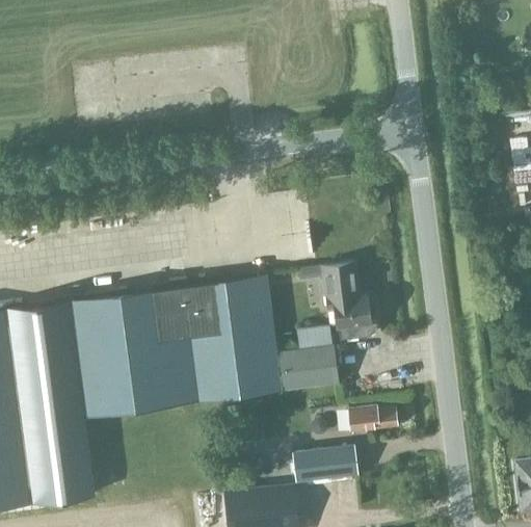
[(335,311),(337,330),(340,330),(342,342),(367,339),(370,337),(373,334),(376,331),(378,326),(378,319),(372,320),(369,292),(362,293),(357,262),(322,266),(327,312),(335,311)]
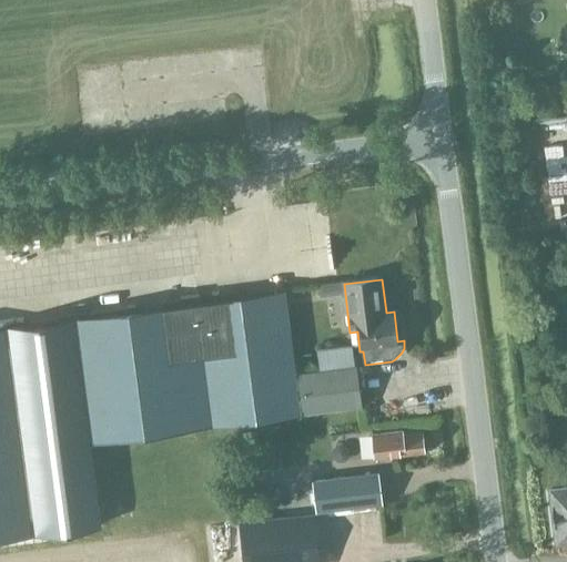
[(284,296),(196,308),(213,430),(300,418),(297,400),(295,384),(286,318),(284,296)]
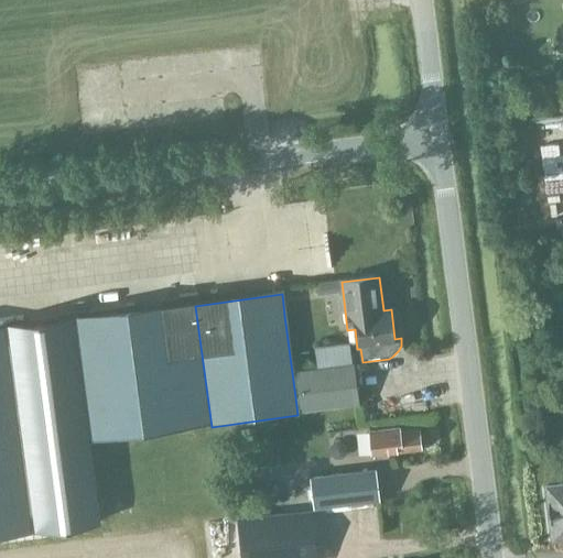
[(212,427),(195,306),(0,332),(0,544),(103,531),(91,442),(212,427)]
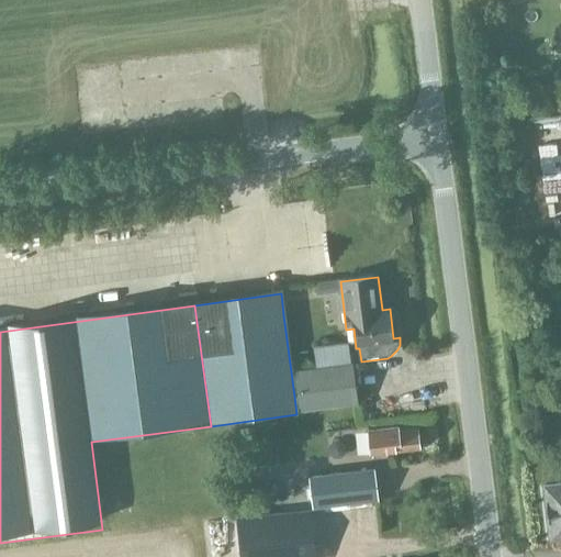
[(295,380),(292,380),(294,397),(298,396),(300,413),(357,407),(350,345),(315,348),(318,372),(295,376),(295,380)]
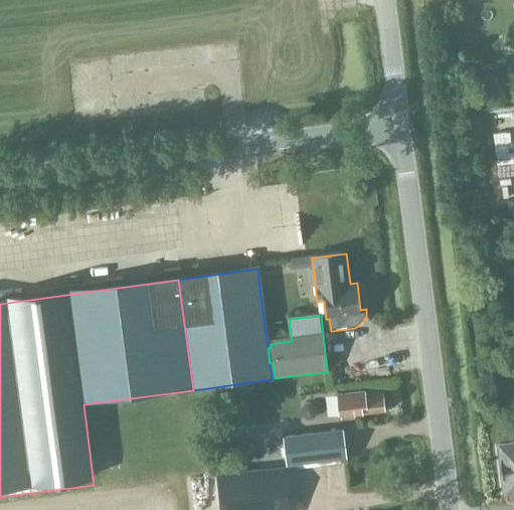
[(365,394),(337,397),(337,401),(339,421),(385,416),(383,397),(365,398),(365,394)]
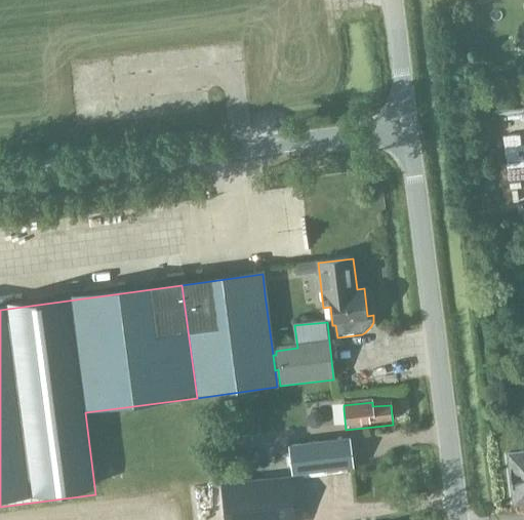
[(311,416),(307,422),(308,428),(313,432),(319,431),(323,426),(322,420),(317,415),(311,416)]
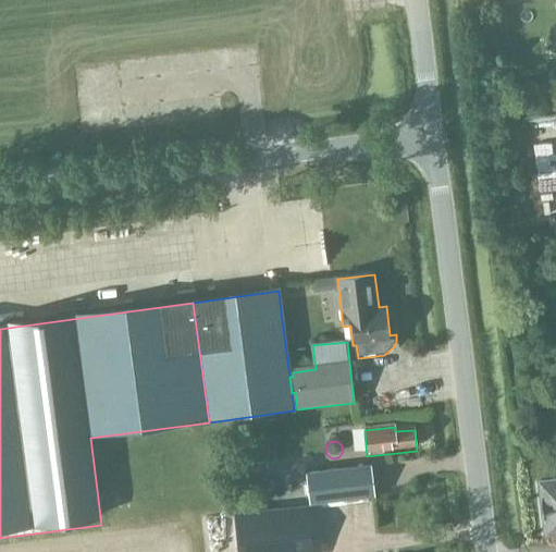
[(377,469),(306,477),(309,508),(380,501),(377,469)]
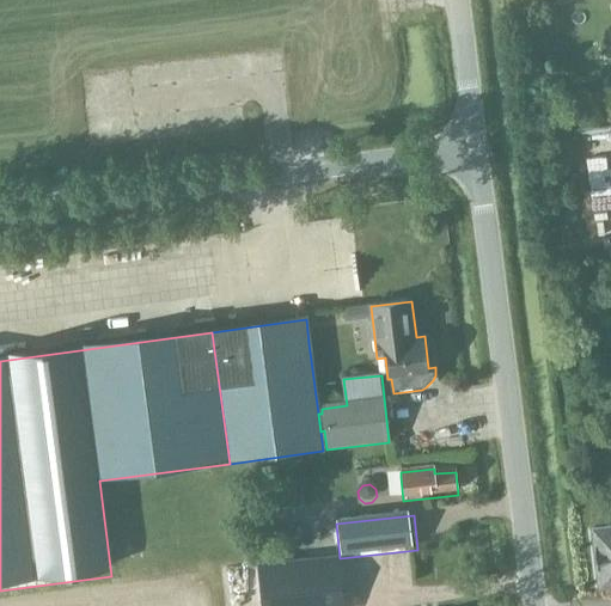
[(610,532),(597,533),(602,591),(610,589),(610,532)]
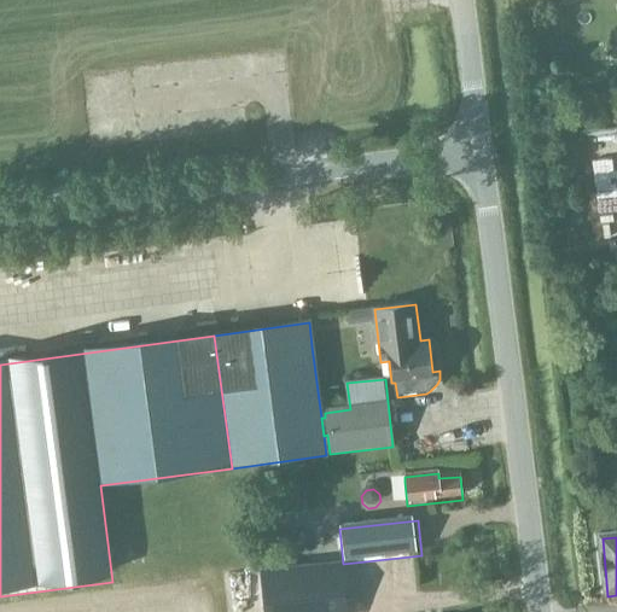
[(269,576),(271,592),(269,592),(272,611),(344,611),(342,583),(341,583),(338,569),(269,576)]
